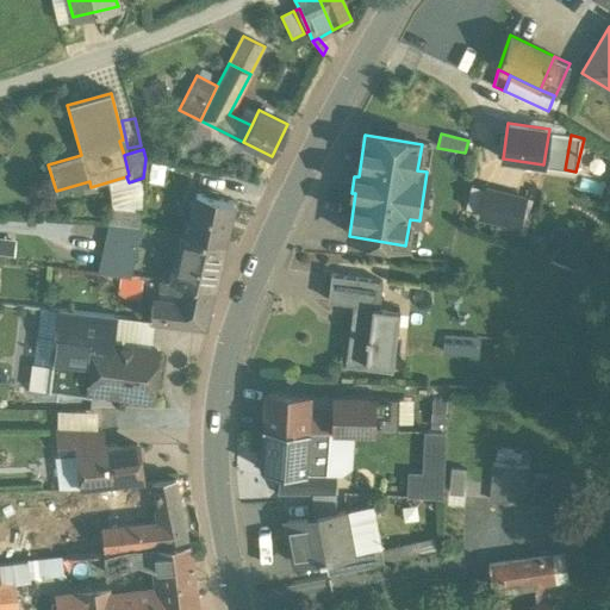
[(485,186),(478,217),(518,228),(526,197),(485,186)]
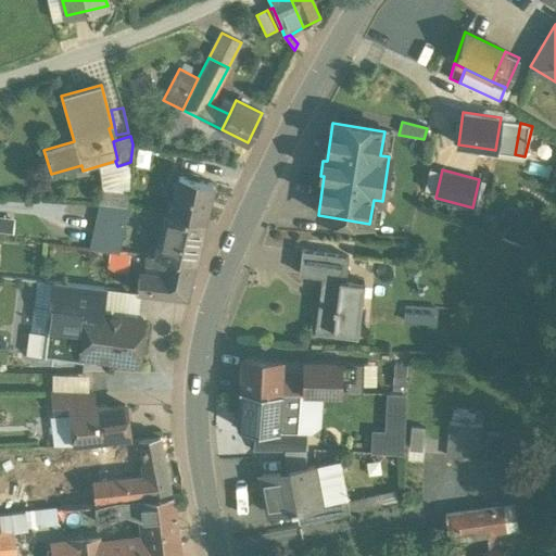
[(212,186),(178,178),(171,214),(204,220),(212,186)]
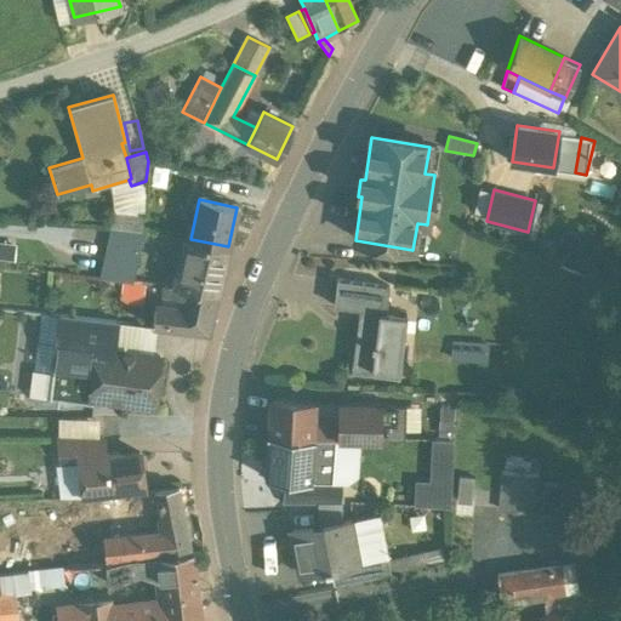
[(142,212),(113,210),(110,228),(142,231),(142,212)]
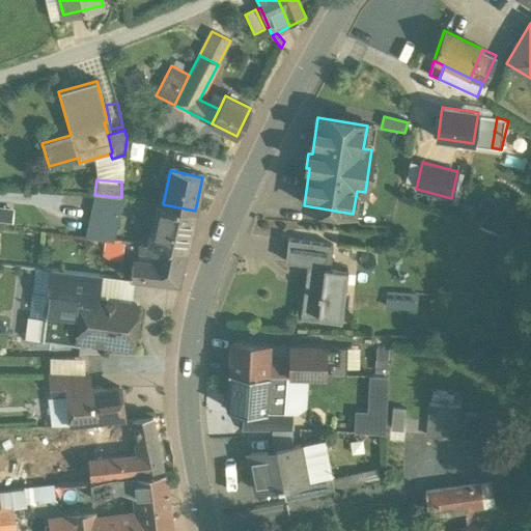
[(121,197),(94,195),(85,239),(105,241),(112,242),(113,240),(121,197)]
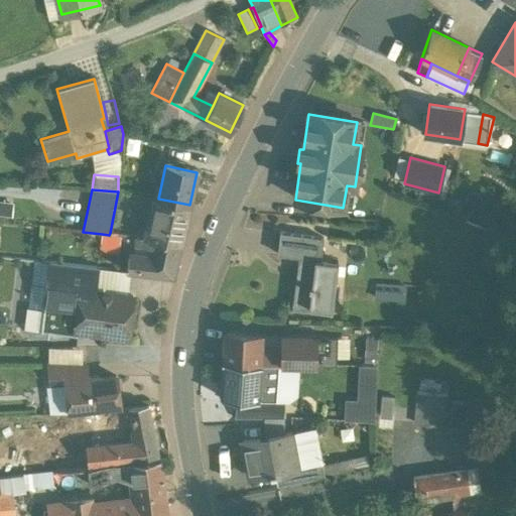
[(158,199),(154,199),(145,237),(145,238),(180,246),(189,205),(158,199)]
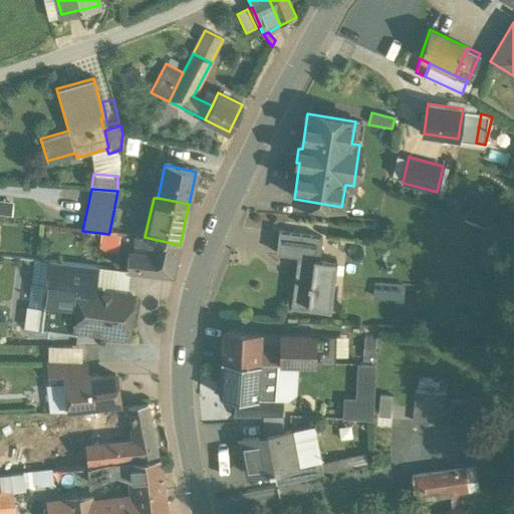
[(119,233),(109,232),(108,234),(101,233),(99,250),(117,252),(119,233)]
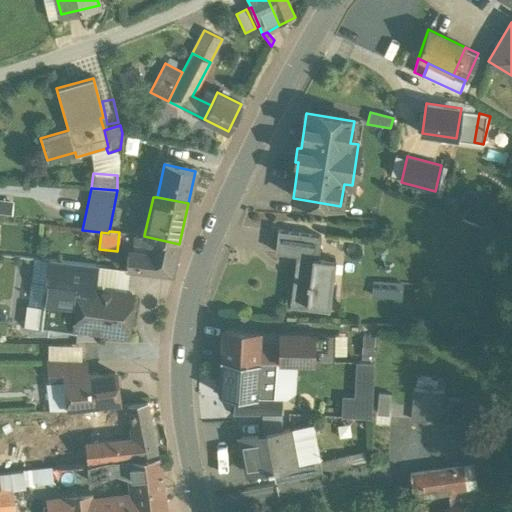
[(320,236),(278,231),(275,252),(296,255),(318,258),(320,236)]
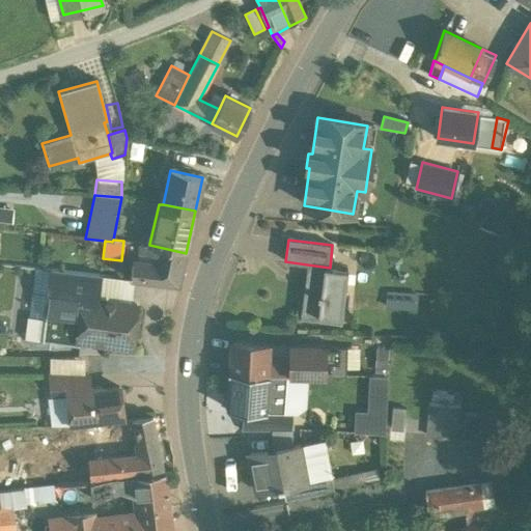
[(186,253),(149,245),(149,244),(141,243),(140,252),(157,254),(154,264),(132,261),(131,270),(132,270),(130,280),(167,284),(168,284),(178,285),(186,253)]
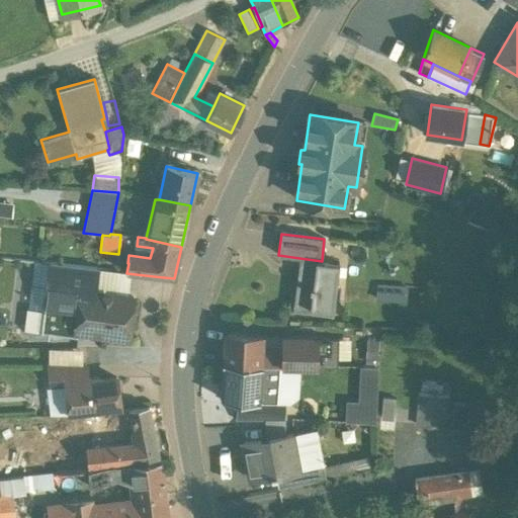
[(322,261),(299,258),(293,306),(312,309),(312,305),(334,307),(339,263),(322,261)]
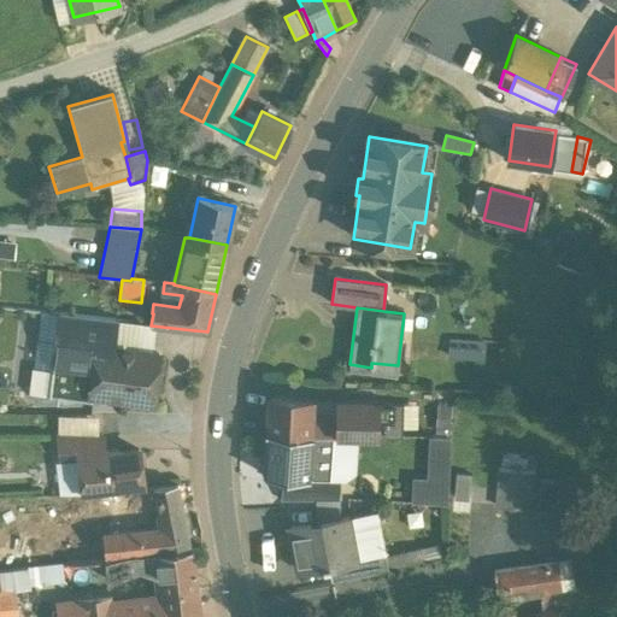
[(48,398),(58,313),(41,312),(30,397),(36,403),(58,405),(58,399),(48,398)]
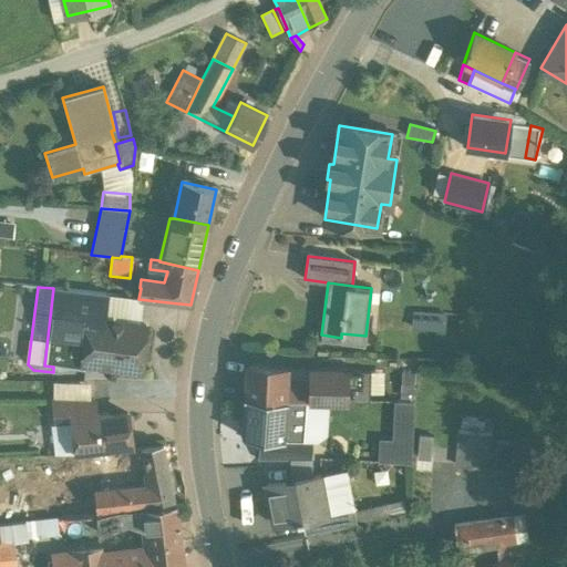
[(106,295),(53,288),(44,366),(53,367),(86,370),(88,364),(94,364),(96,348),(85,347),(88,328),(89,319),(91,319),(104,320),(106,295)]
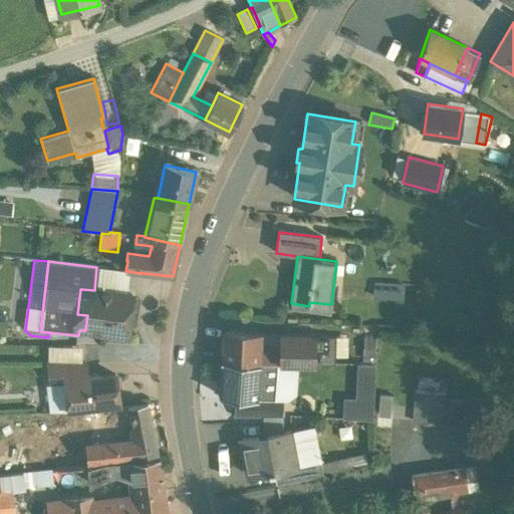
[(406,282),(377,280),(375,296),(404,298),(406,282)]
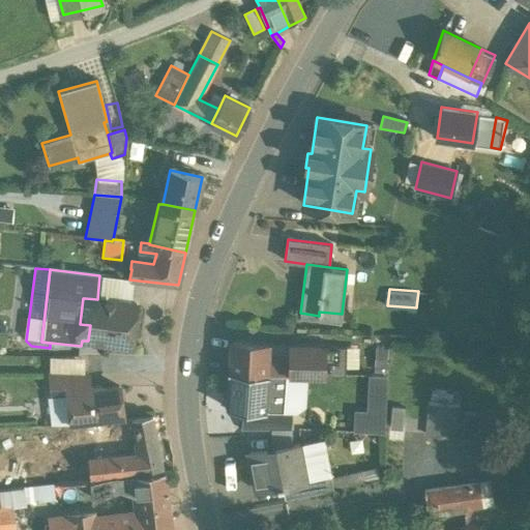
[(85,298),(83,298),(82,306),(80,324),(90,325),(88,341),(130,346),(136,304),(97,299),(85,298)]
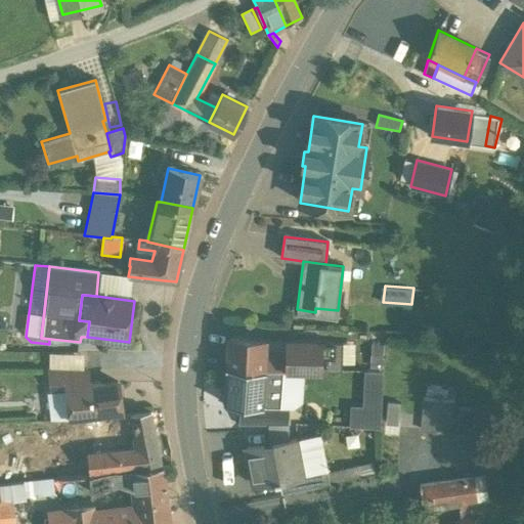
[(265,341),(228,339),(226,367),(262,370),(264,351),(265,341)]
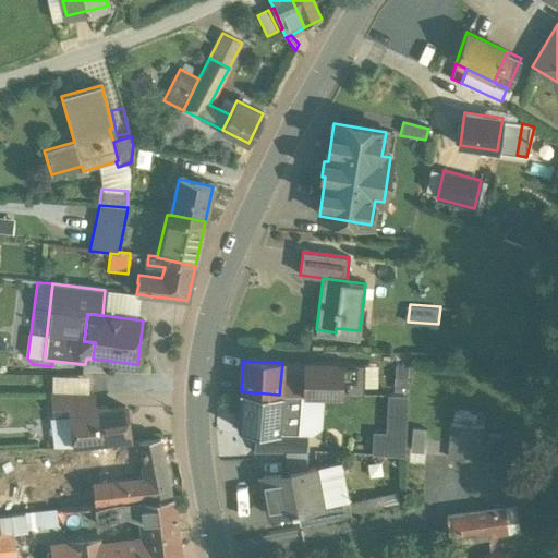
[(340,364),(306,364),(305,379),(305,395),(340,396),(340,365),(340,364)]
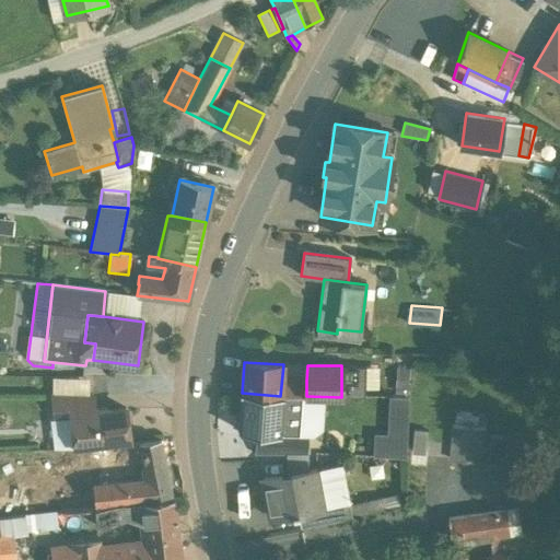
[(365,368),(341,366),(341,397),(365,397),(365,368)]
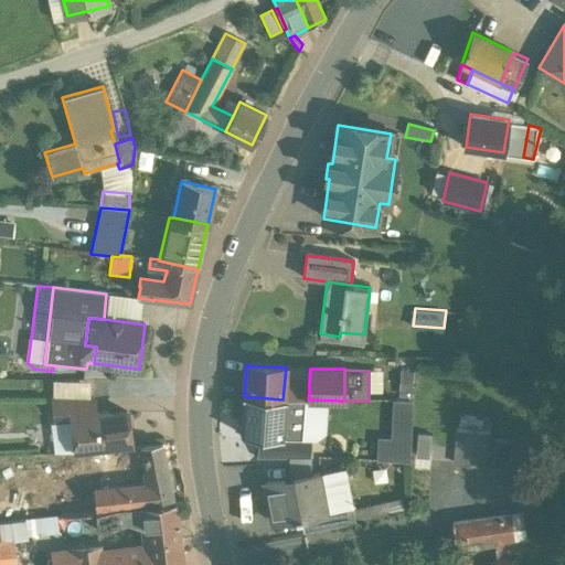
[(402,392),(412,392),(413,370),(403,370),(402,392)]
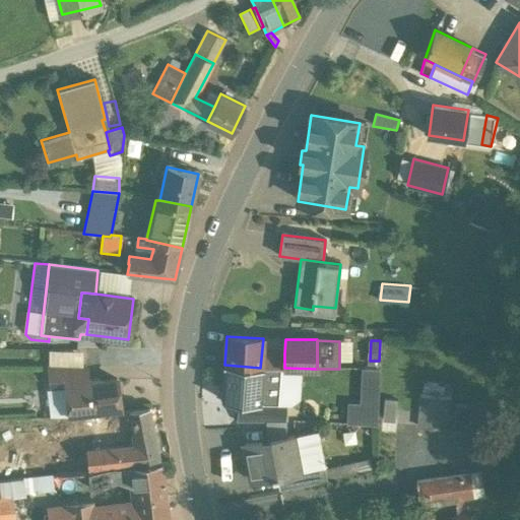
[(277,348),(262,348),(260,368),(263,368),(282,368),(282,369),(284,368),(284,353),(277,353),(277,348)]
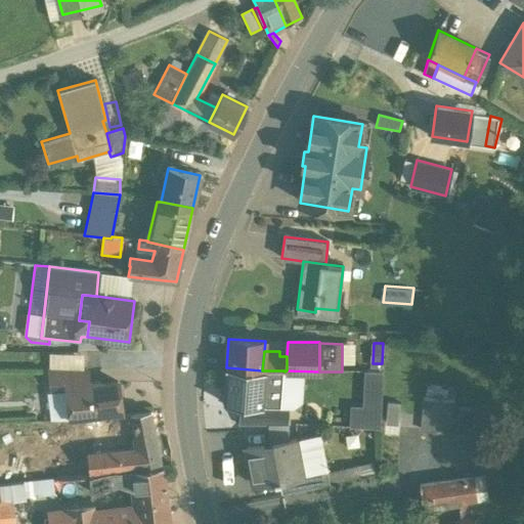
[(49,369),(83,369),(83,353),(49,353),(49,369)]
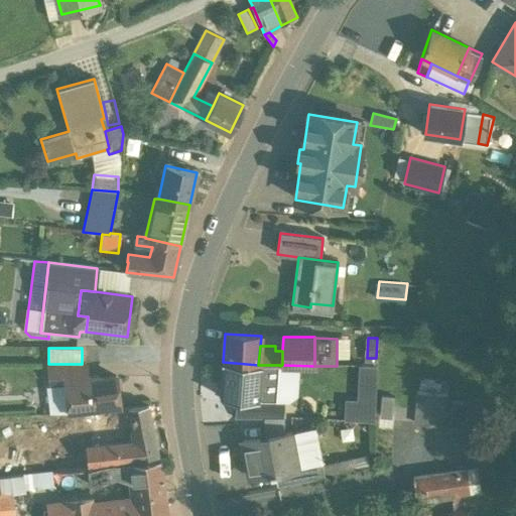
[(258,365),(223,362),(220,398),(237,399),(258,401),(258,400),(261,365),(258,365)]
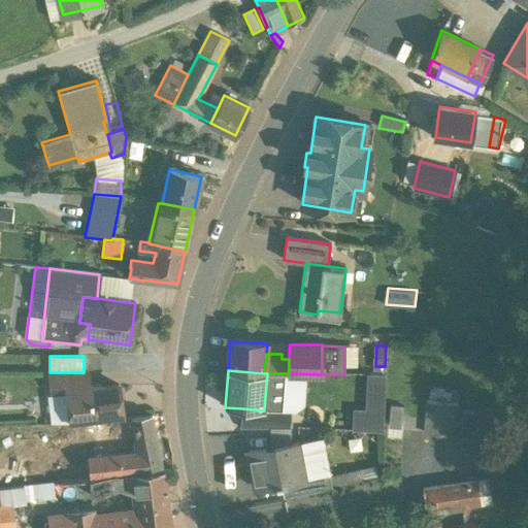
[(84,372),(50,372),(53,393),(67,391),(67,390),(89,387),(87,372),(84,372)]
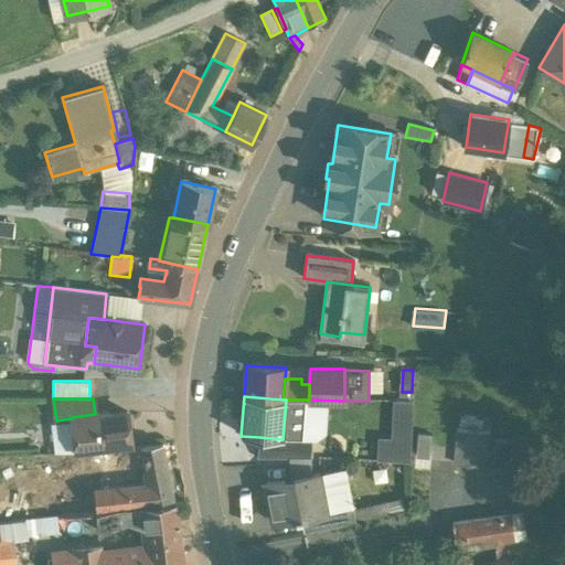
[(307,400),(286,400),(283,438),(304,439),(307,401),(307,400)]
